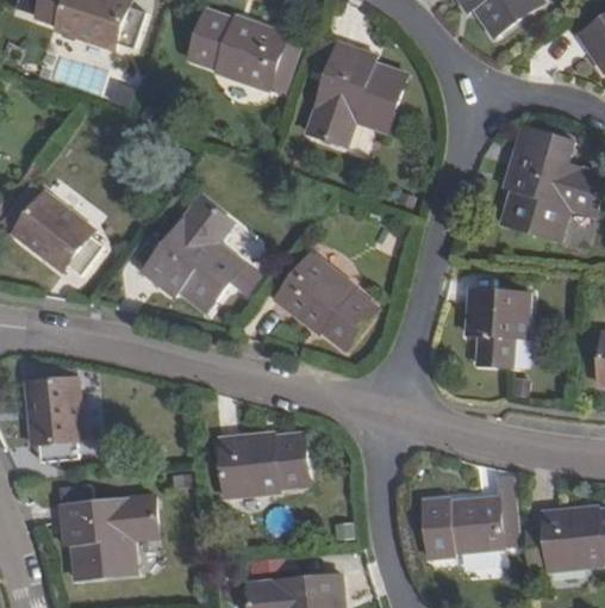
[(144,11),(126,5),(129,0),(63,0),(55,30),(113,49),(116,43),(132,49),(144,11)]
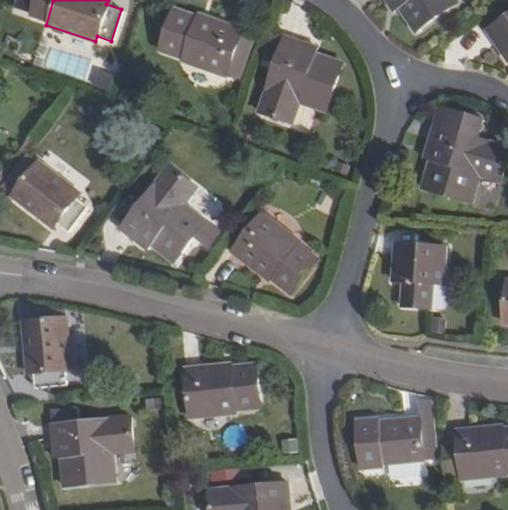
[(384,0),(391,11),(397,7),(391,0),(384,0)]
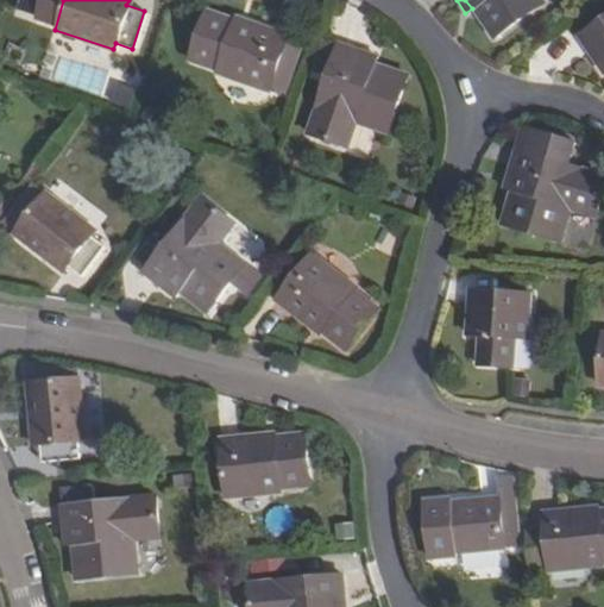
[(465,0),(472,8),(491,36),(540,4),(538,0),(465,0)]
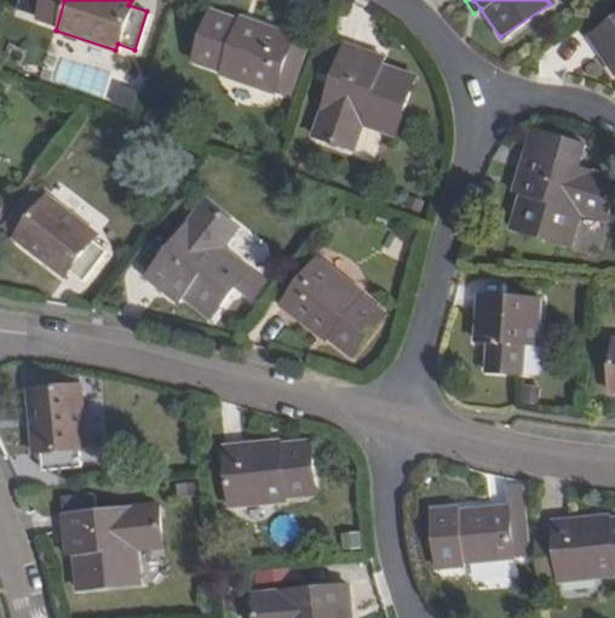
[(271,89),(285,95),(299,56),(285,51),(289,38),(291,35),(246,19),(243,26),(235,22),(206,12),(189,59),(218,70),(217,74),(269,93),(271,89)]
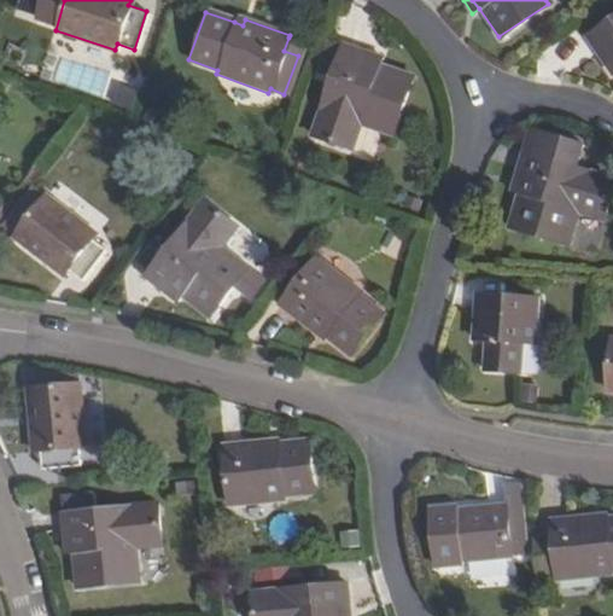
[(612,16),(584,36),(611,74),(612,71),(612,16)]
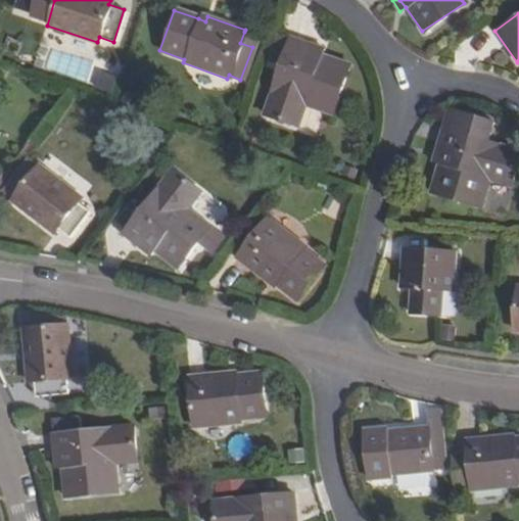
[(256,37),(244,32),(240,43),(252,47),(256,37)]
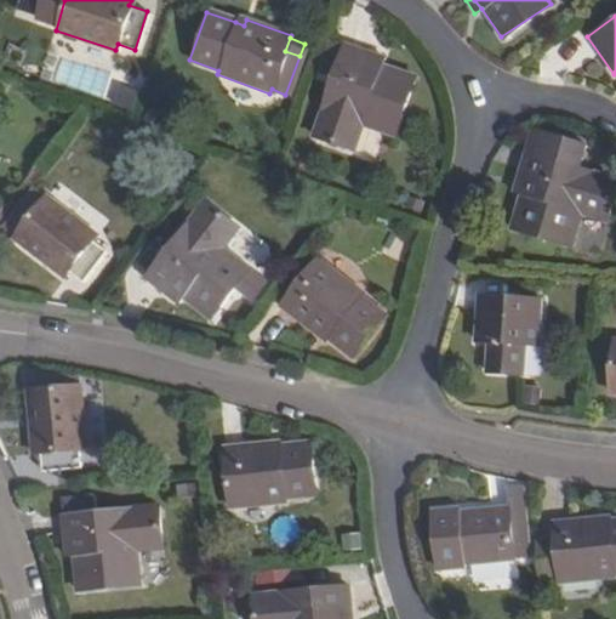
[(342,44),(311,136),(342,147),(352,120),(359,123),(392,134),(412,77),(380,66),(363,60),(365,51),(342,44)]
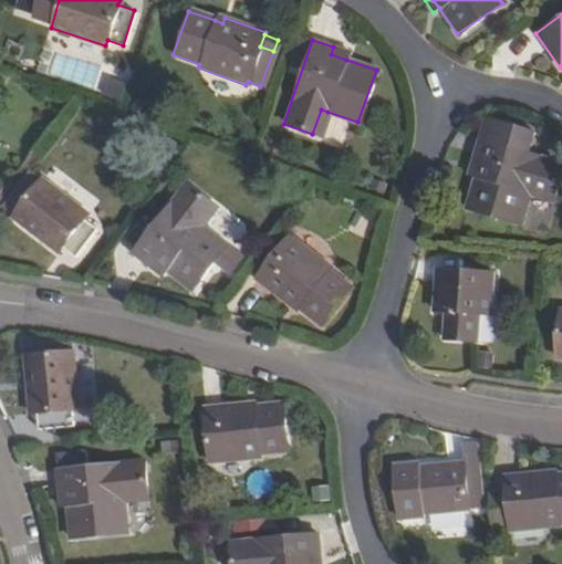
[(333,47),(331,54),(346,60),(350,52),(333,47)]
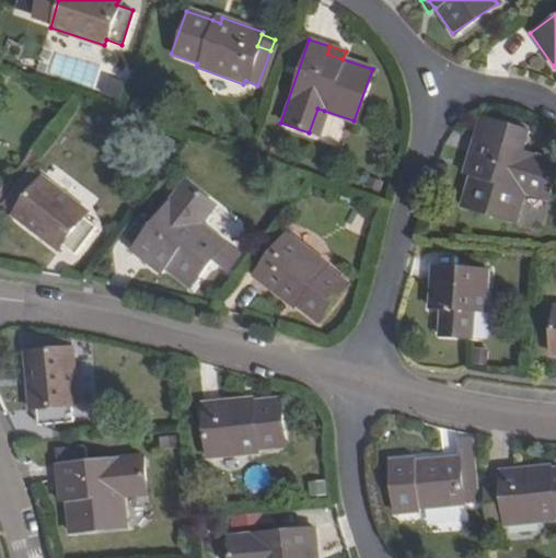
[(324,111),(317,108),(309,132),(316,136),(324,111)]
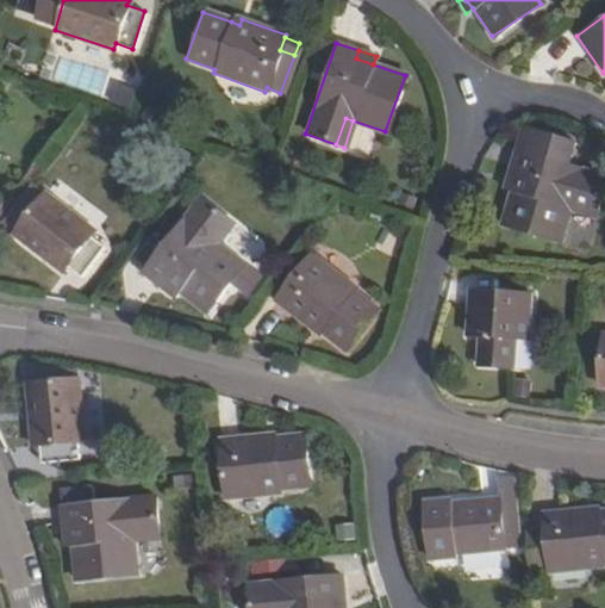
[(499,225),(556,241),(567,209),(569,200),(596,209),(604,175),(604,174),(513,149),(507,172),(515,174),(510,192),(499,225)]
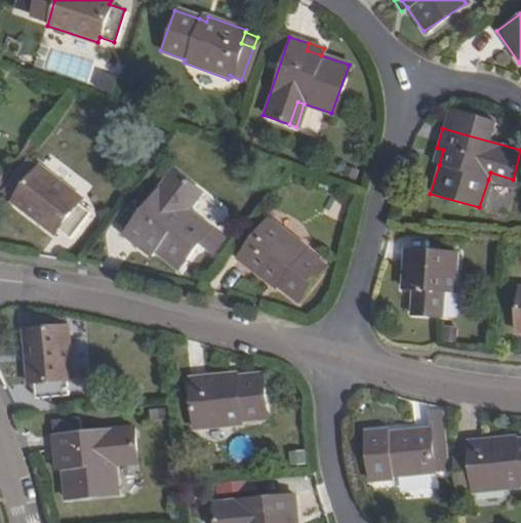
[(443,150),(437,148),(432,162),(439,165),(443,150)]
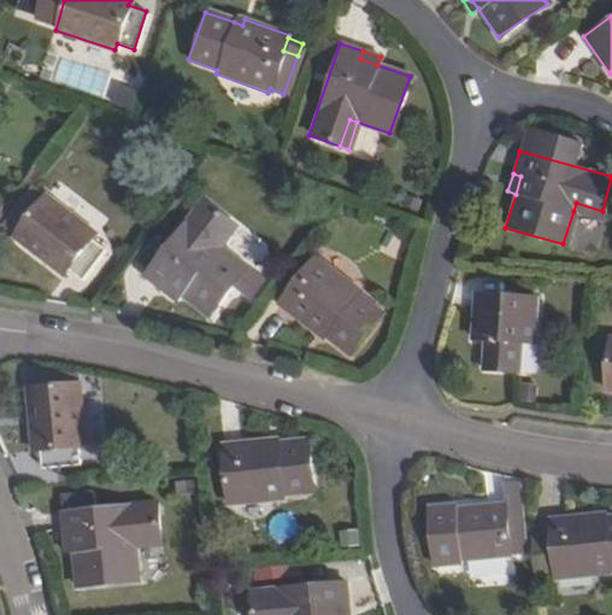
[(89,238),(93,234),(30,183),(12,206),(0,223),(0,226),(12,235),(11,235),(62,275),(65,270),(80,281),(104,250),(89,238)]
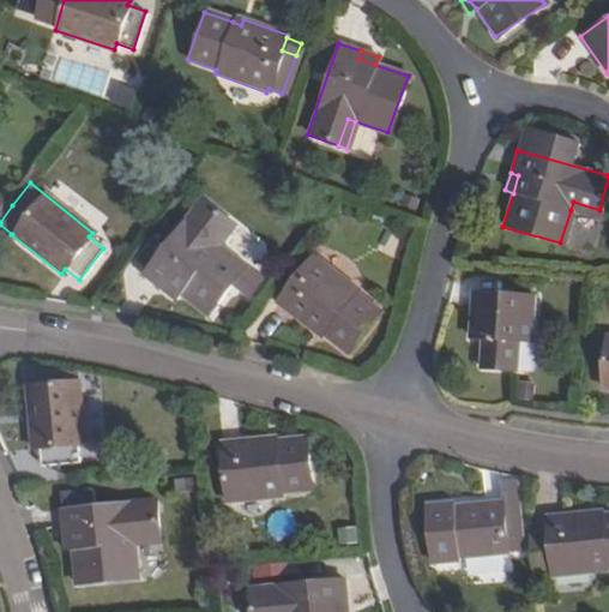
[(200,198),(142,274),(161,289),(166,283),(180,294),(206,316),(243,268),(216,246),(210,241),(227,220),(200,198)]
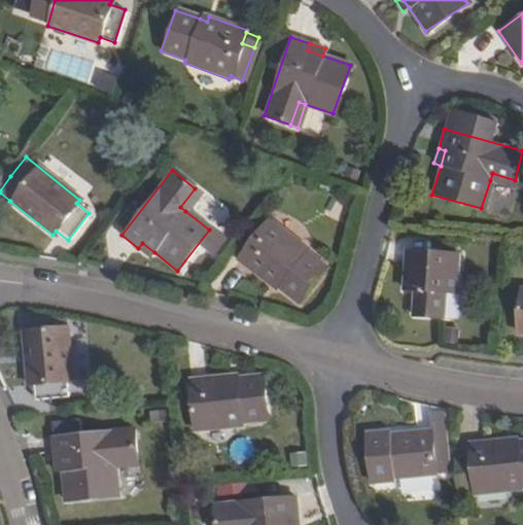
[(492,173),(490,180),(514,186),(515,180),(492,173)]
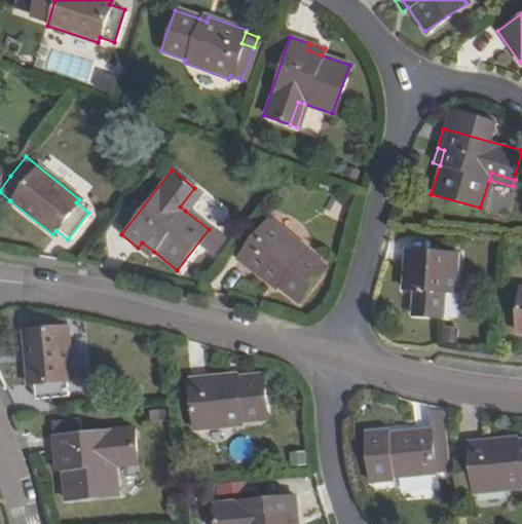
[(199,192),(194,188),(180,207),(185,211),(199,192)]
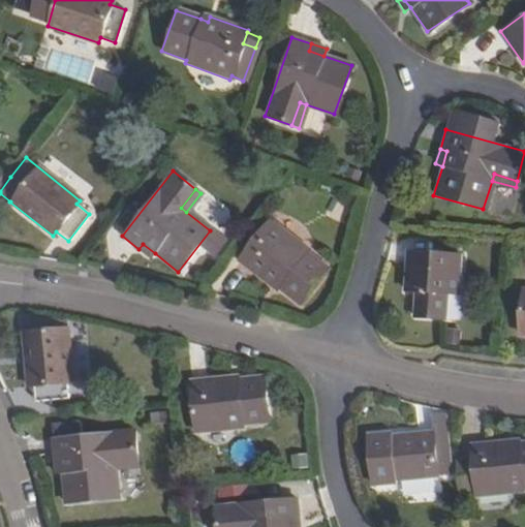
[(236,241),(246,249),(239,258),(238,259),(268,284),(272,280),(278,286),(298,303),(326,269),(305,252),(307,250),(269,218),(268,221),(257,213),(236,241)]
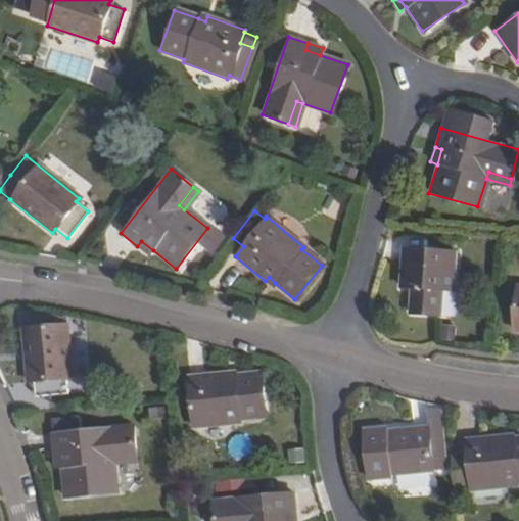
[(243,246),(233,238),(226,247),(236,255),(243,246)]
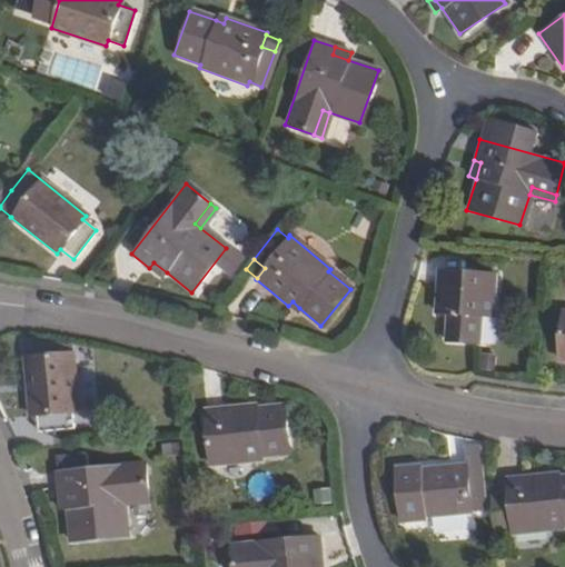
[(154,262),(149,268),(162,278),(167,272),(154,262)]
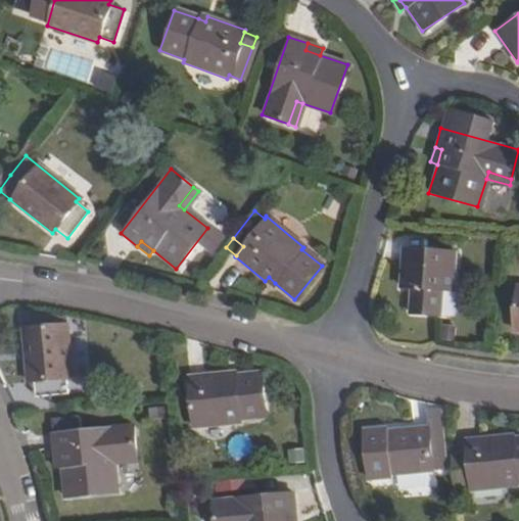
[(437,317),(439,291),(450,292),(453,252),(402,248),(398,286),(408,287),(407,314),(437,317)]
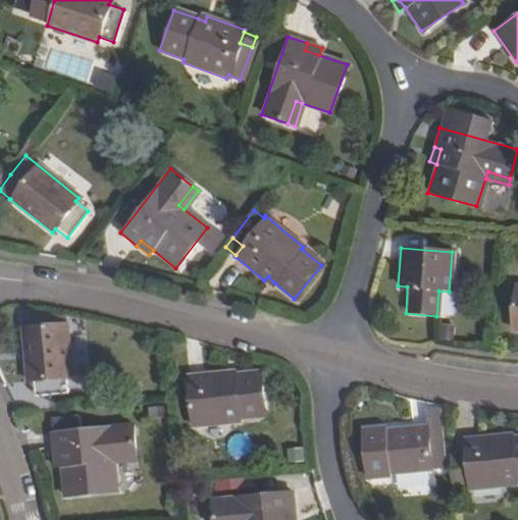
[(268,276),(264,280),(271,287),(274,282),(268,276)]
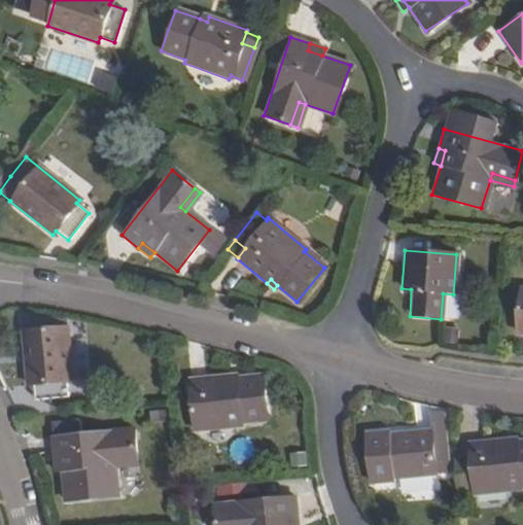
[(65,326),(22,330),(26,383),(31,383),(32,397),(67,395),(65,379),(70,379),(65,326)]
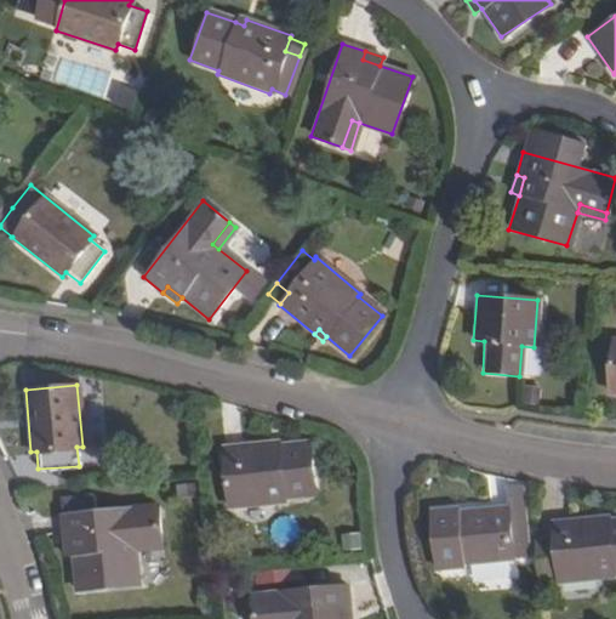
[(536,404),(536,388),(522,386),(519,403),(536,404)]
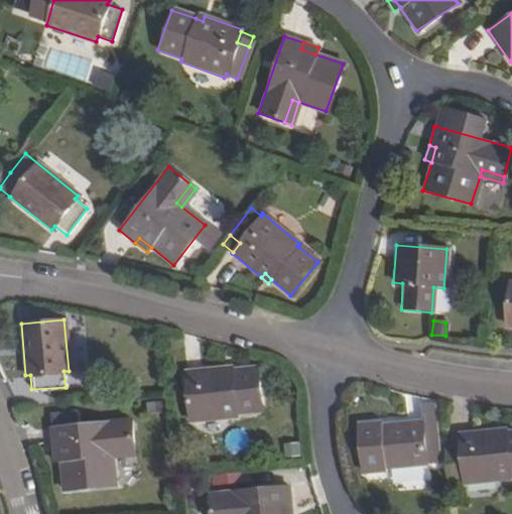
[(262,409),(257,367),(233,369),(224,371),(223,367),(183,370),(188,420),(237,415),(237,412),(262,409)]
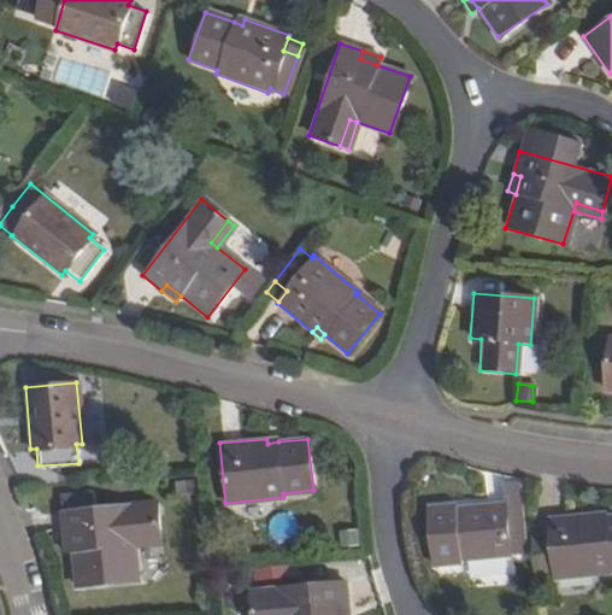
[(517,480),(501,482),(502,502),(505,520),(521,519),(517,480)]
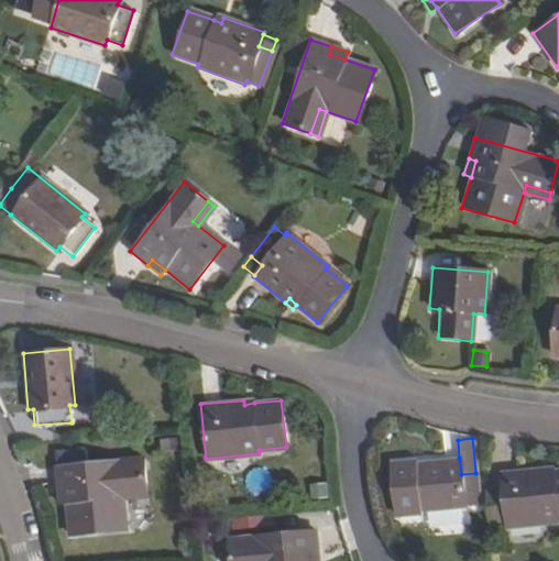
[(56,487),(64,487),(65,503),(68,535),(123,529),(120,497),(119,491),(145,488),(142,458),(54,465),(56,487)]
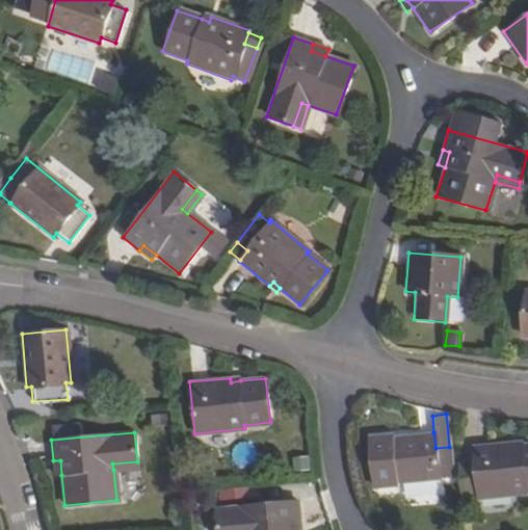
[(394,481),(452,477),(449,447),(436,448),(433,432),(390,436),(389,433),(367,435),(372,486),(394,485),(394,481)]
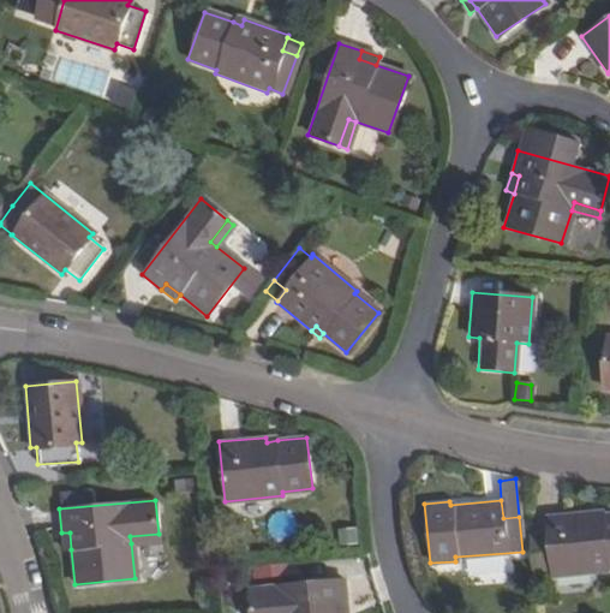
[(546,531),(530,534),(533,577),(608,570),(608,564),(609,564),(609,513),(602,515),(593,515),(592,511),(545,515),(546,531)]
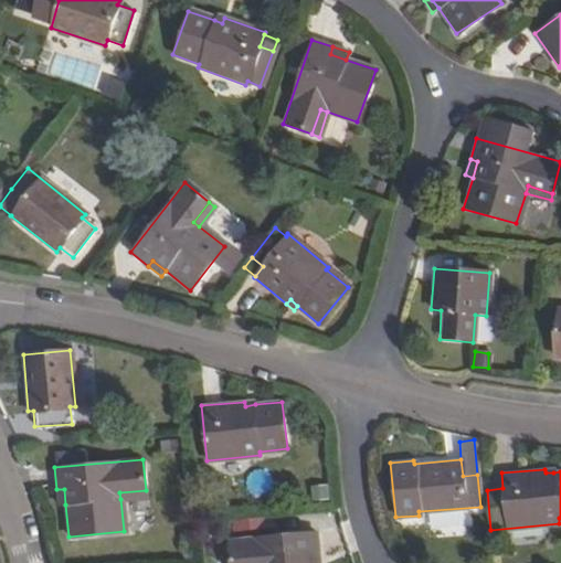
[(64,489),(56,489),(57,506),(65,505),(64,489)]
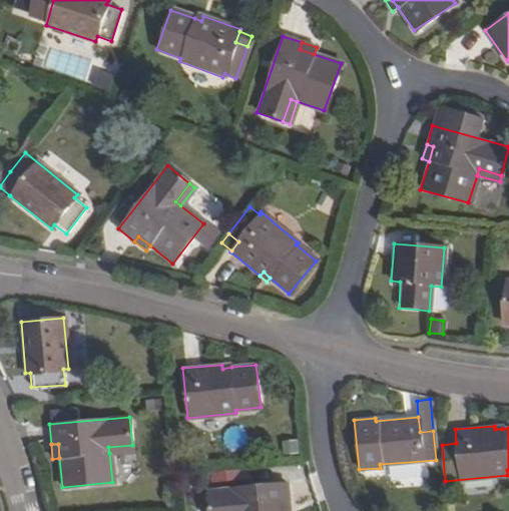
[(132,445),(108,447),(109,453),(132,451),(132,445)]
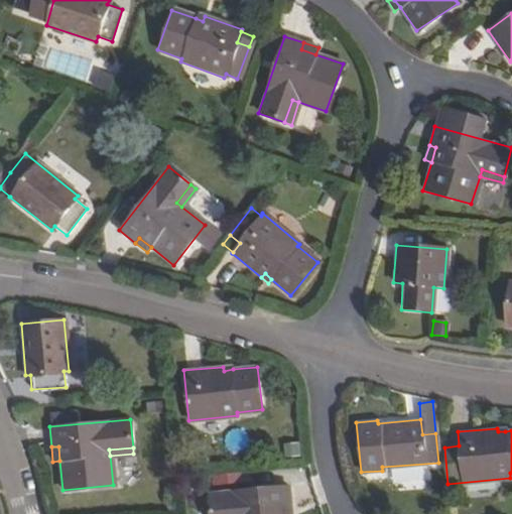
[(287,485),(207,493),(209,513),(283,513),(283,505),(290,504),(287,485)]
